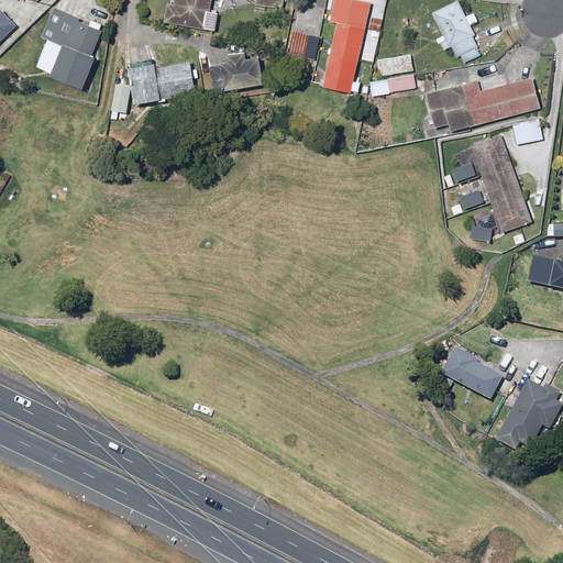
[(166,4),(164,23),(216,31),(218,12),(210,11),(211,0),(173,0),(173,6),(166,4)]
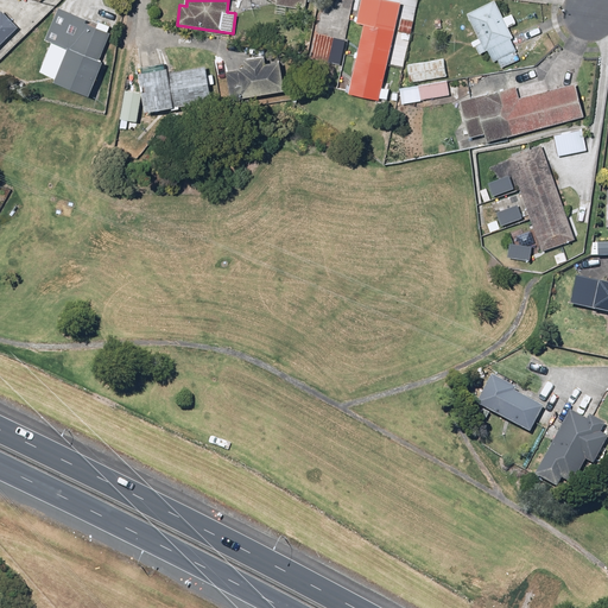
[(305,0),(276,0),(276,6),(305,11),(305,0)]
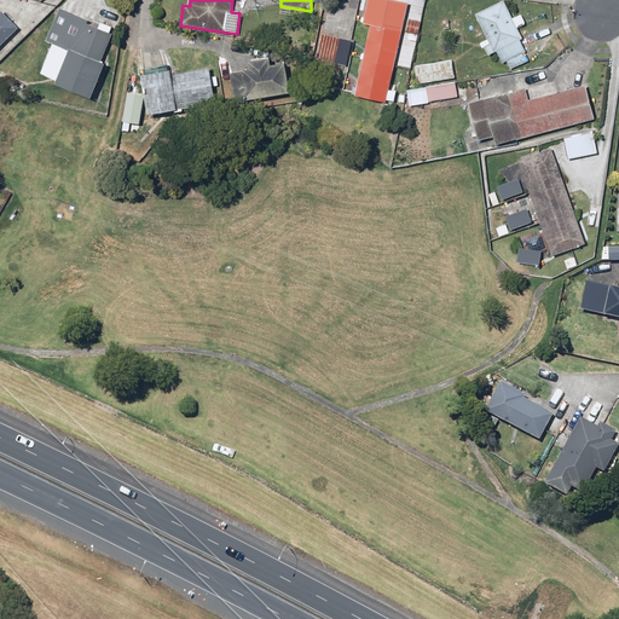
[(422,18),(406,15),(409,3),(395,0),(368,0),(363,22),(369,23),(353,94),(387,102),(401,32),(418,35),(422,18)]
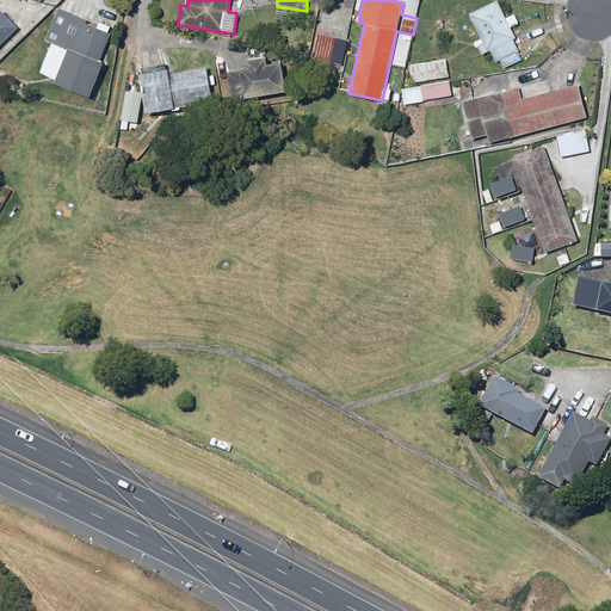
[(499,2),(470,14),(481,39),(475,42),(480,55),(492,50),(497,62),(500,61),(504,68),(522,60),(513,41),(517,39),(512,26),(519,23),(516,13),(506,17),(499,2)]
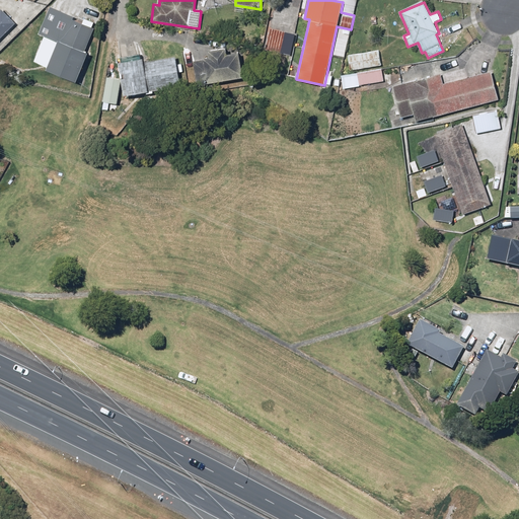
[(75,16),(49,6),(38,33),(43,35),(32,62),(47,68),(46,70),(77,83),(88,53),(86,52),(94,29),(91,27),(93,23),(84,19),(82,24),(73,21),(75,16)]
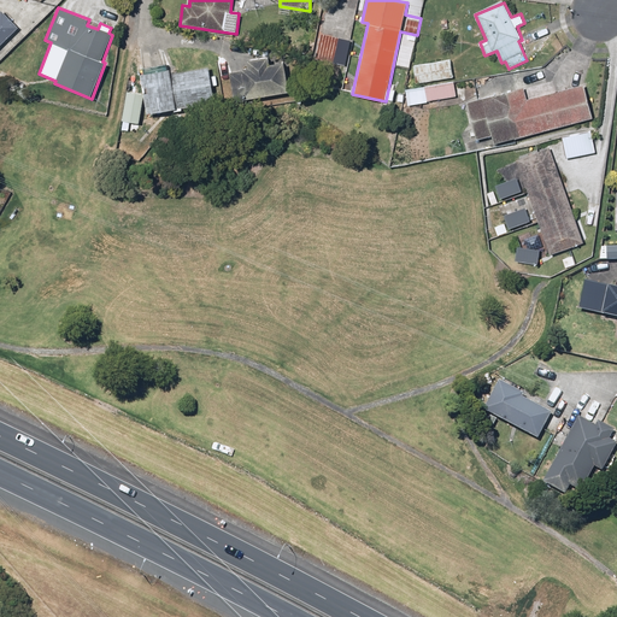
[(0,43),(17,27),(1,11),(0,12),(0,43)]
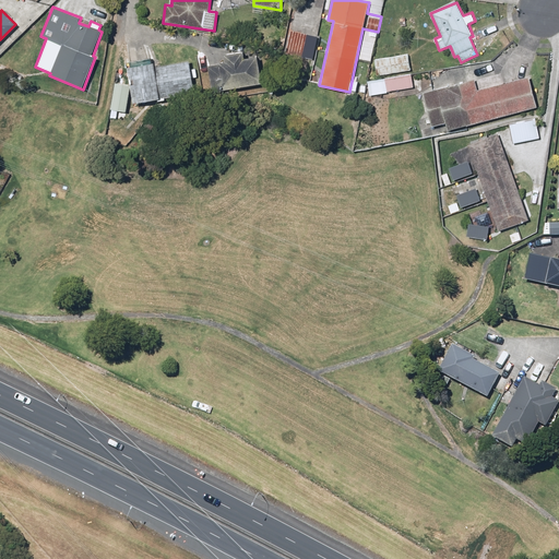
[(319,37),(292,31),(286,52),(314,59),(319,37)]
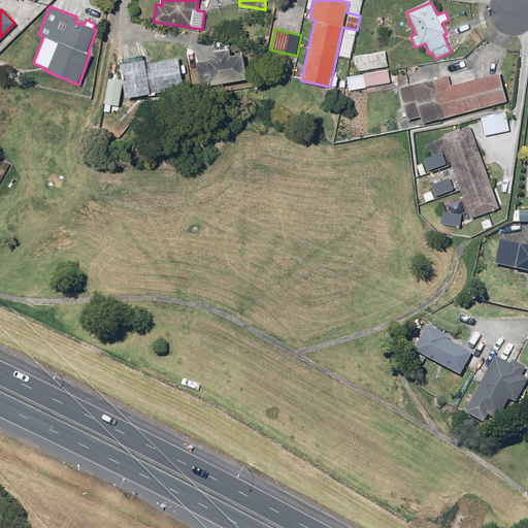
[(196,63),(200,88),(246,79),(242,53),(229,55),(229,51),(209,54),(210,60),(196,63)]
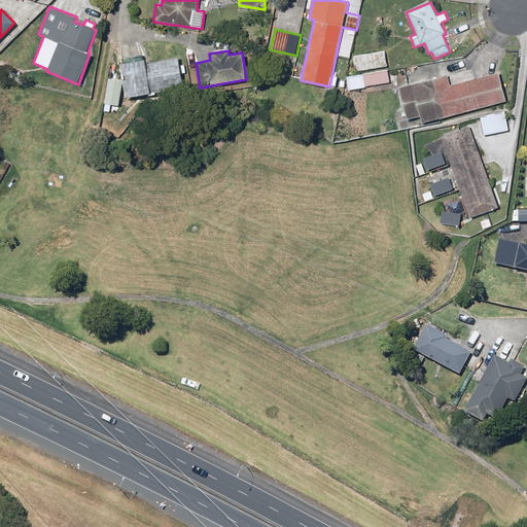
[(385,51),(352,56),(354,71),(387,66),(385,51)]
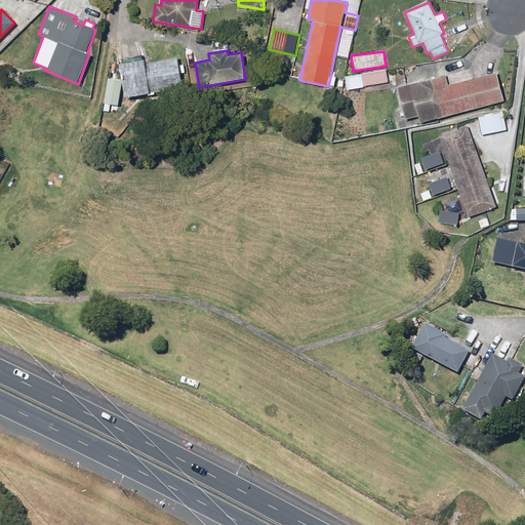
[(145,59),(119,65),(124,97),(183,88),(177,57),(145,63),(145,59)]
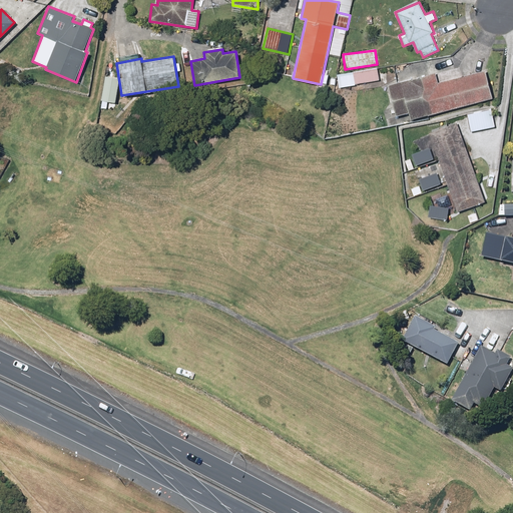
[(378,80),(376,69),(337,76),(339,87),(378,80)]
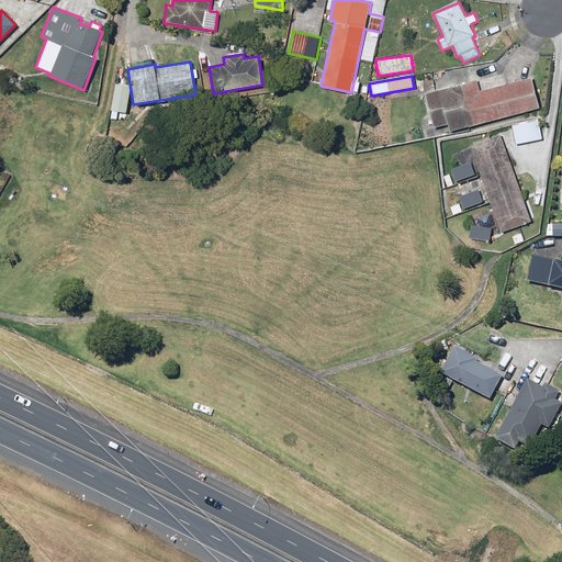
[(447,126),(449,133),(541,107),(532,77),(478,92),(474,79),(424,93),(435,130),(447,126)]
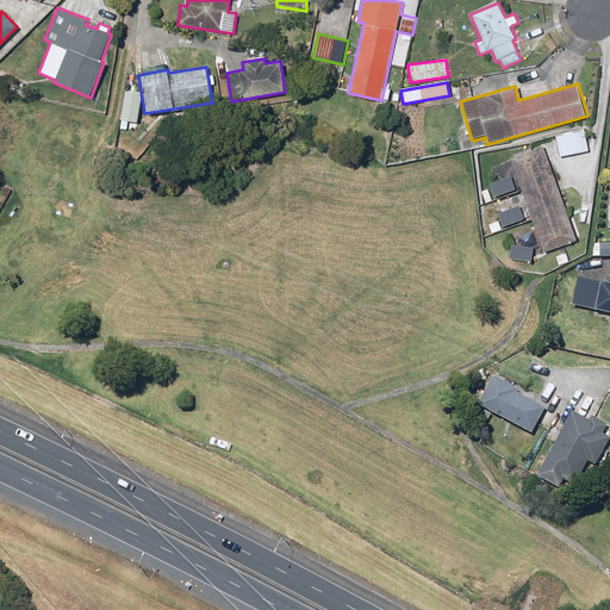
[(584,130),(555,136),(559,157),(589,151),(584,130)]
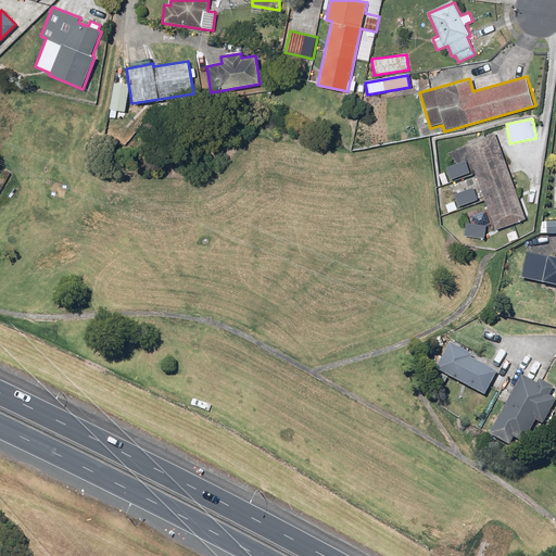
[(495,134),(465,144),(495,230),(526,219),(495,134)]
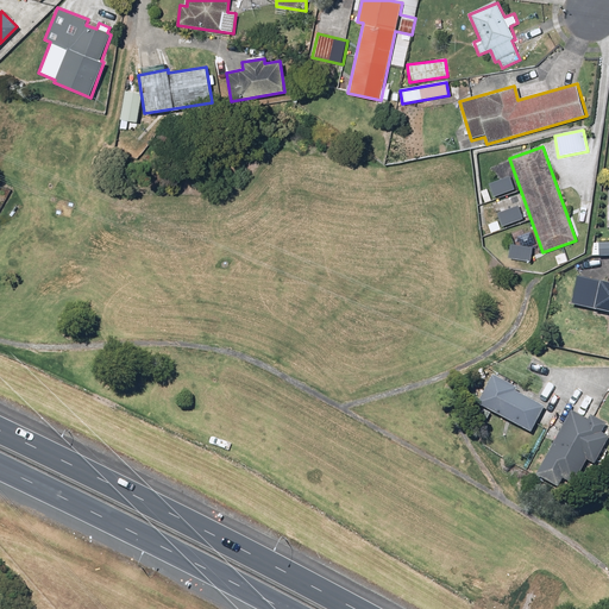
[(509,176),(489,183),(494,196),(514,189),(509,176)]
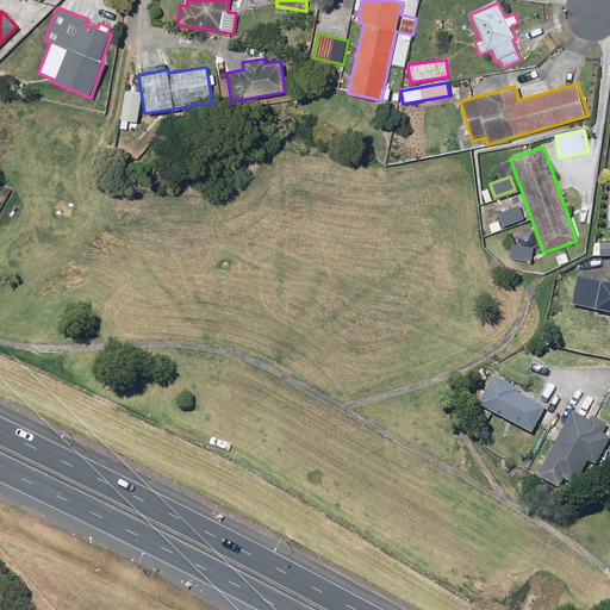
[(523,219),(518,206),(498,213),(503,226),(523,219)]
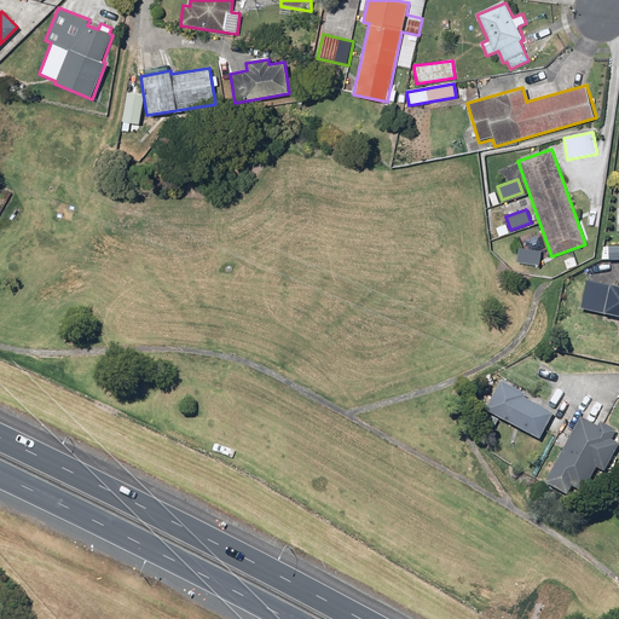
[(541,252),(519,249),(516,262),(539,266),(541,252)]
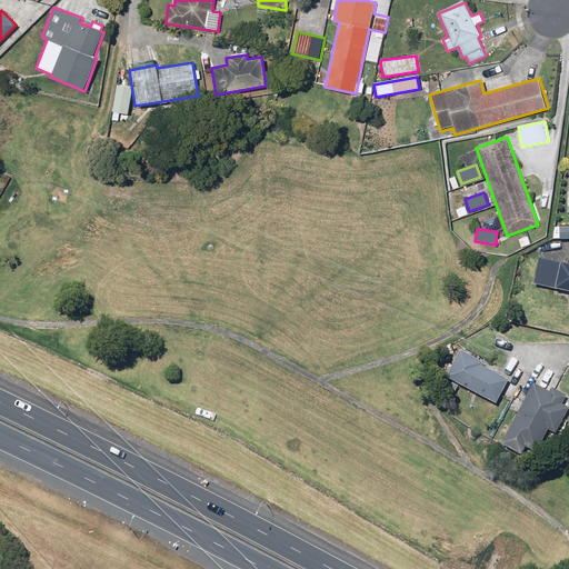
[(568,263),(539,258),(533,286),(568,292),(568,263)]
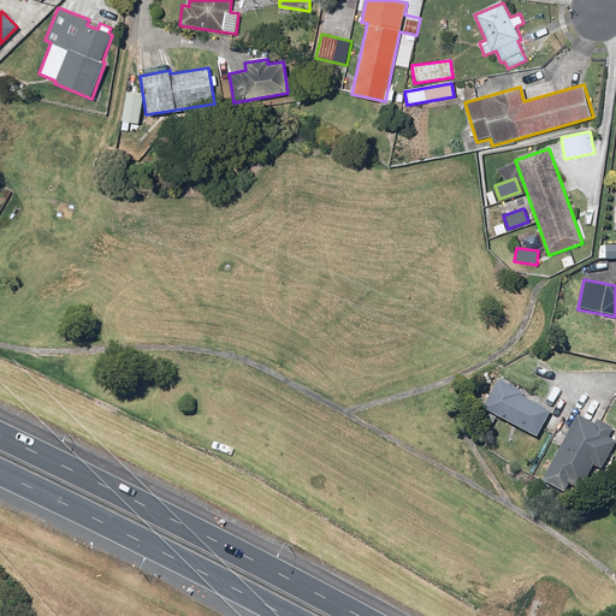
[(498,379),(483,409),(535,437),(549,410),(519,396),(521,391),(498,379)]
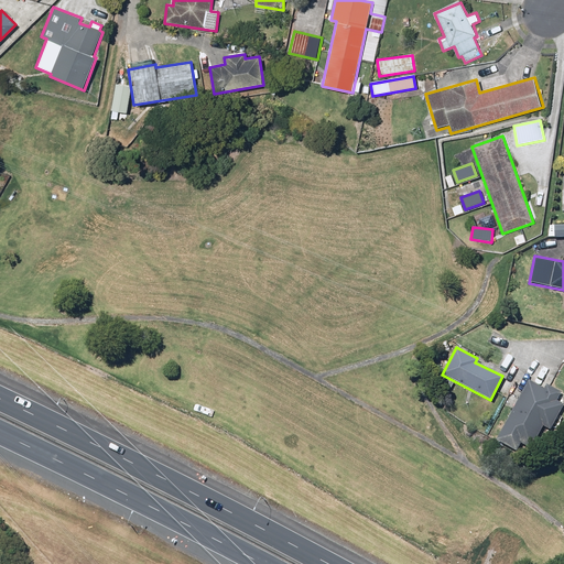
[(545,391),(530,382),(498,443),(518,454),(522,446),(530,451),(532,452),(534,448),(544,429),(552,433),(563,409),(563,405),(559,403),(563,394),(548,387),(545,391)]
